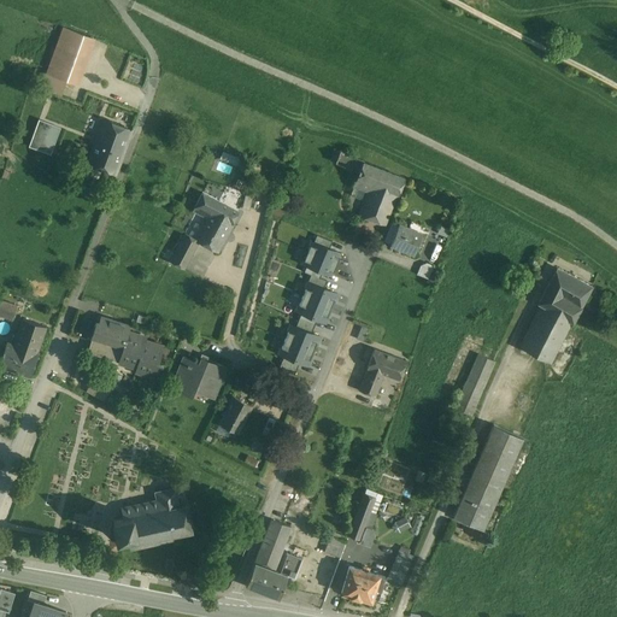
[(92,36),(63,28),(47,75),(66,81),(75,84),(92,36)]
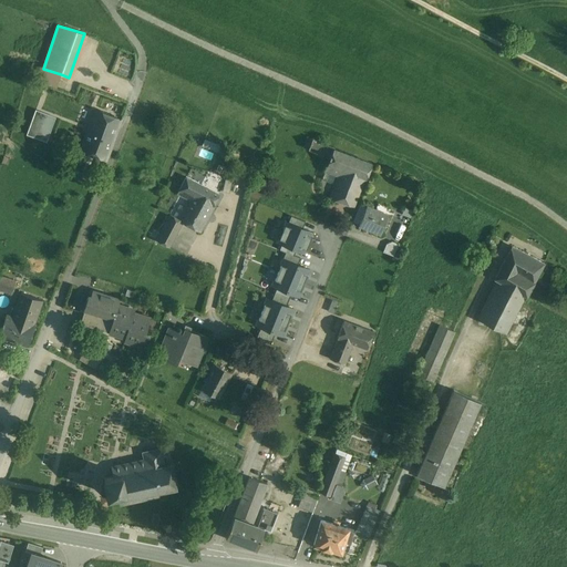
[(61,74),(43,69),(37,89),(41,91),(48,93),(54,95),(61,74)]
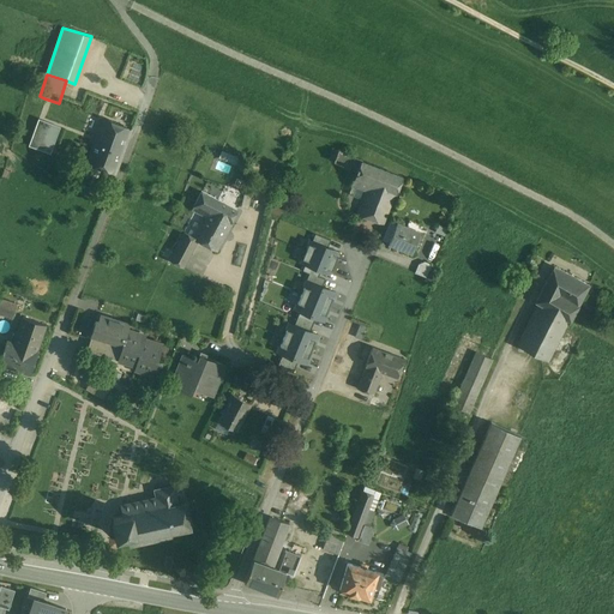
[(31,137),(38,139),(52,101),(44,98),(31,137)]
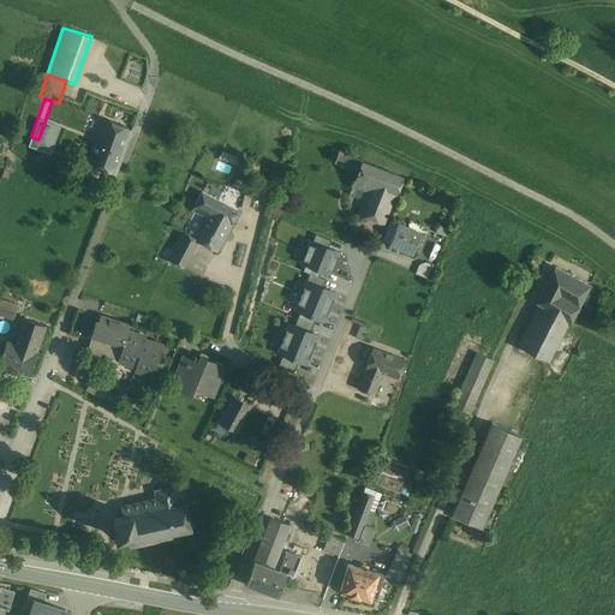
[(59,103),(52,101),(39,139),(35,148),(51,153),(67,106),(59,103)]
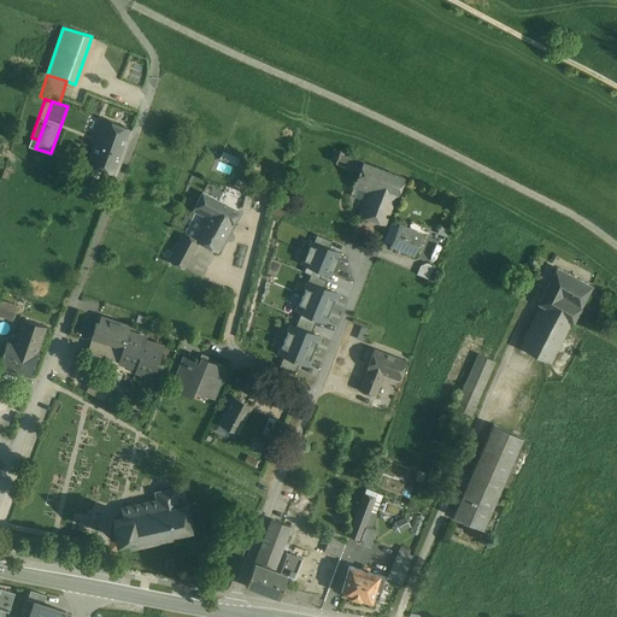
[(131,130),(103,119),(86,164),(115,175),(131,130)]
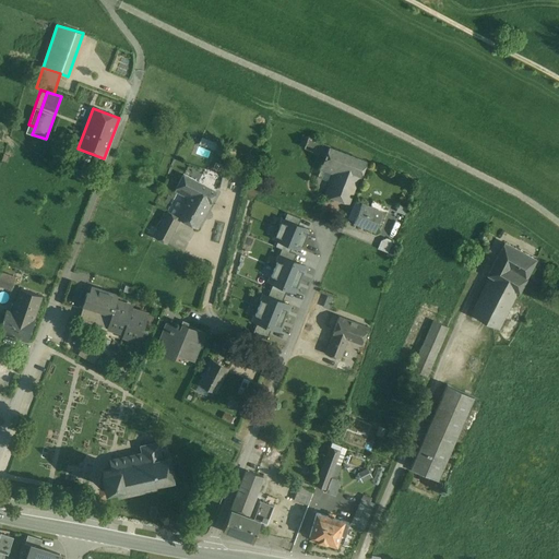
[(330,145),(308,137),(304,147),(324,156),(325,156),(329,146),(330,145)]
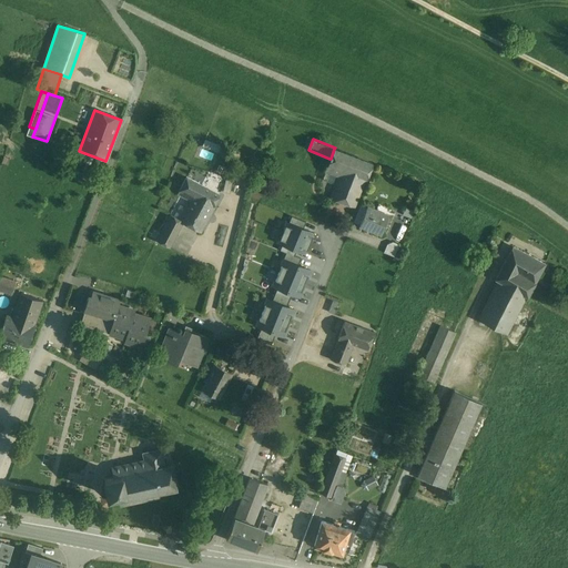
[(372,163),(334,149),(331,159),(330,159),(325,171),(323,178),(324,181),(331,183),(333,182),(335,175),(338,176),(341,169),(366,179),(372,163)]
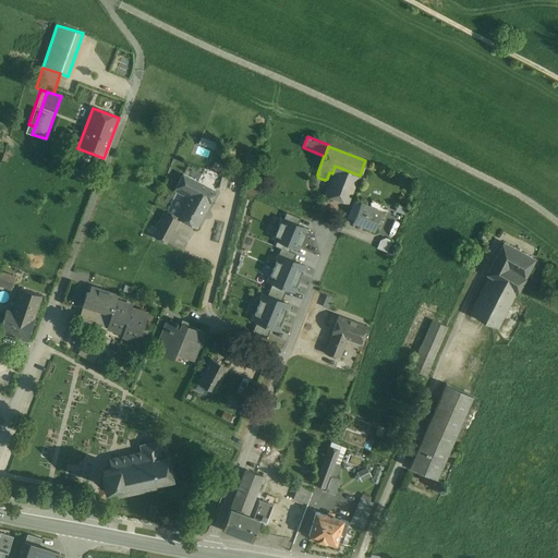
[(360,176),(335,166),(332,173),(324,194),(349,204),(360,176)]
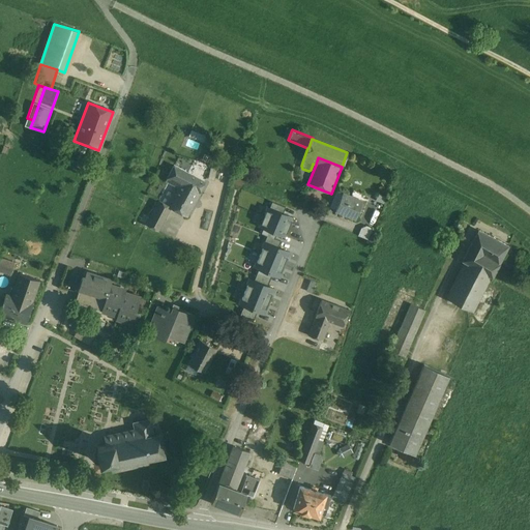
[(205,182),(174,166),(166,180),(177,186),(168,205),(171,207),(171,208),(187,216),(200,193),(205,182)]
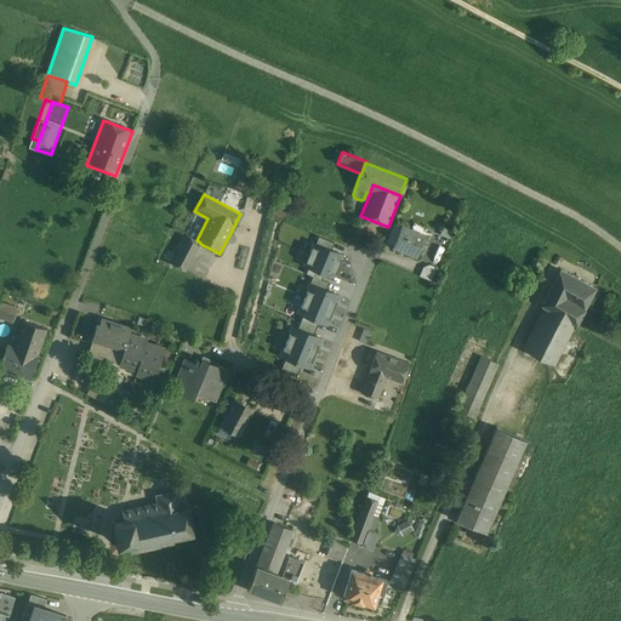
[(423,235),(402,227),(394,245),(416,254),(423,235)]
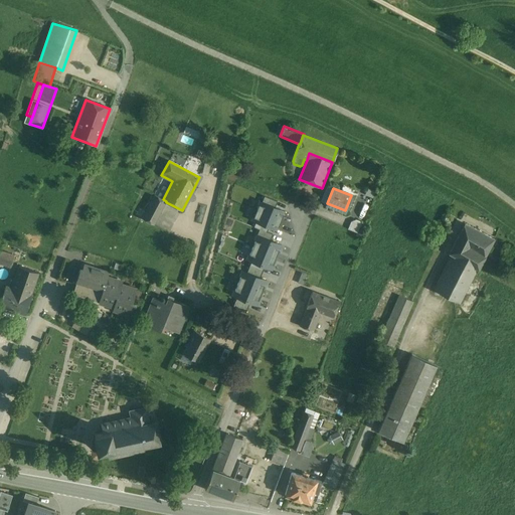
[(163,199),(155,194),(142,218),(154,224),(166,202),(166,201),(163,199)]
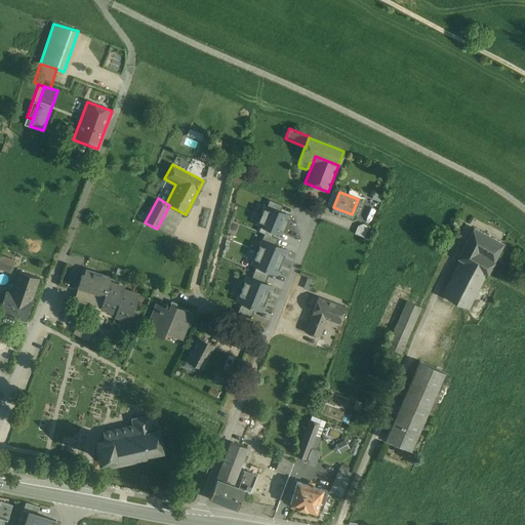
[(265,204),(260,214),(286,226),(290,218),(288,213),(280,210),(282,205),(269,200),(268,205),(265,204)]
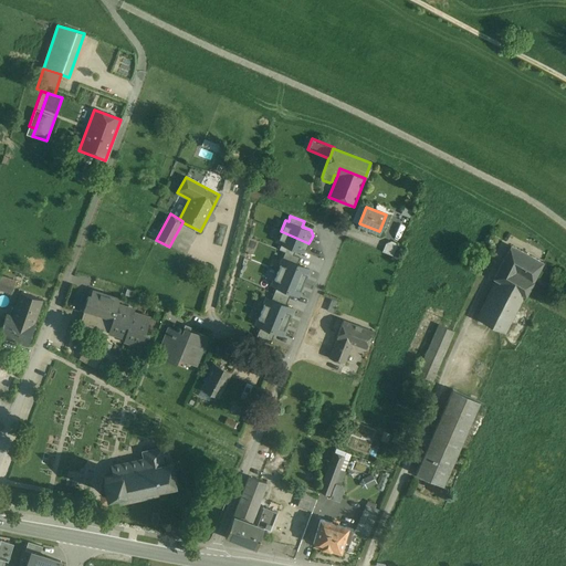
[(308,243),(281,231),(275,242),(281,244),(279,250),(293,255),(295,250),(304,254),(308,243)]
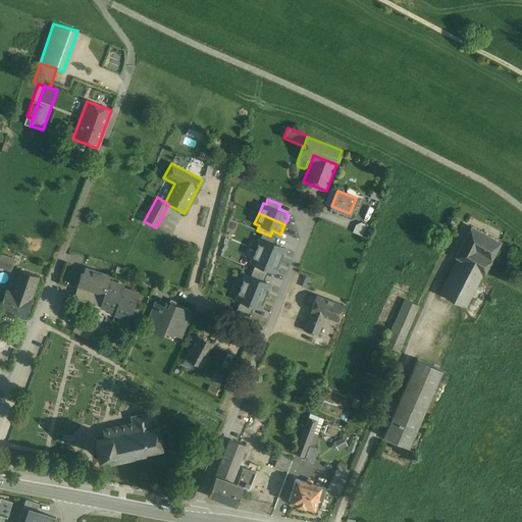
[(367,223),(354,219),(350,230),(363,235),(367,223)]
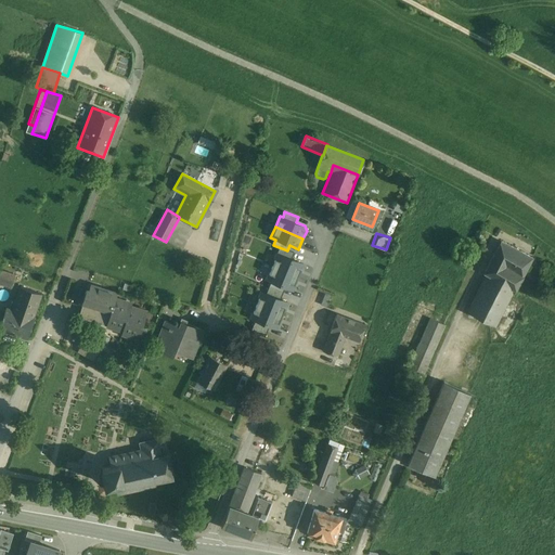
[(501,241),(483,273),(487,274),(516,291),(533,259),(501,241)]
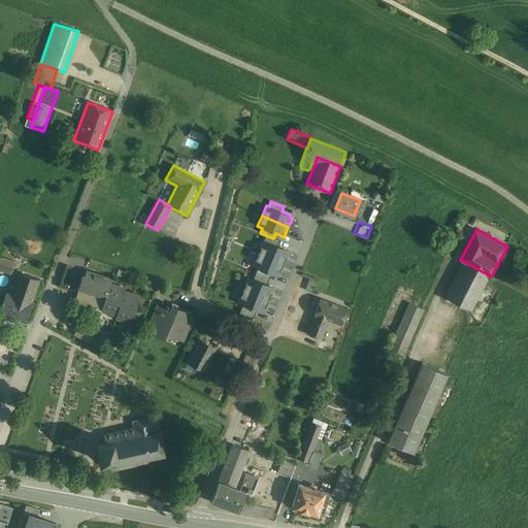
[(14,262),(0,257),(0,269),(10,273),(14,262)]
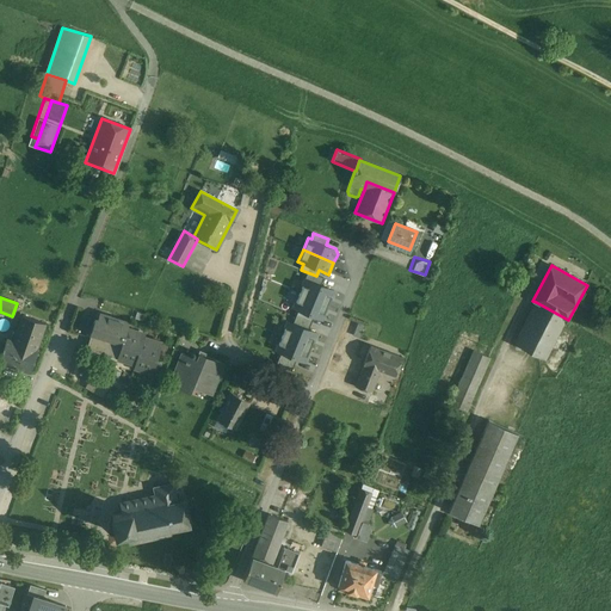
[(568,320),(536,302),(514,344),(547,360),(549,357),(548,356),(566,322),(568,323),(569,320),(568,320)]
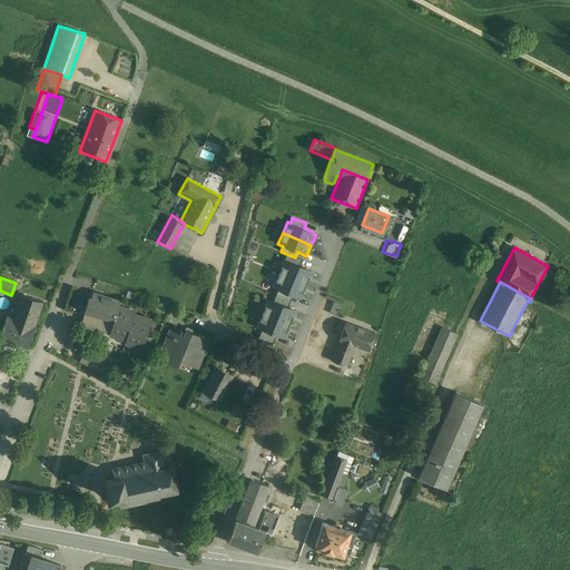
[(20,293),(12,317),(7,316),(0,333),(0,336),(27,346),(35,325),(33,324),(41,301),(20,293)]
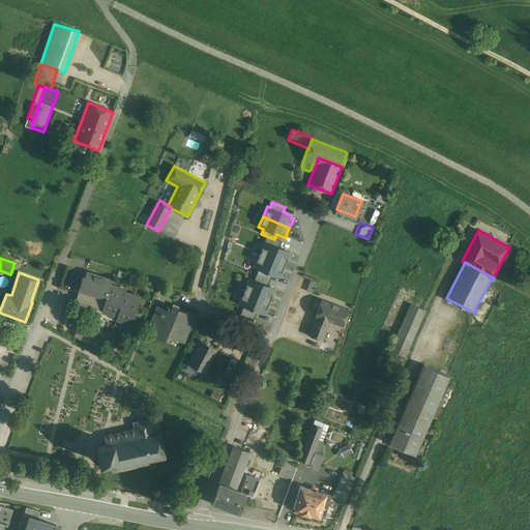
[(93,274),(87,272),(86,272),(81,290),(107,298),(110,286),(112,281),(111,280),(110,282),(92,276),(93,274)]
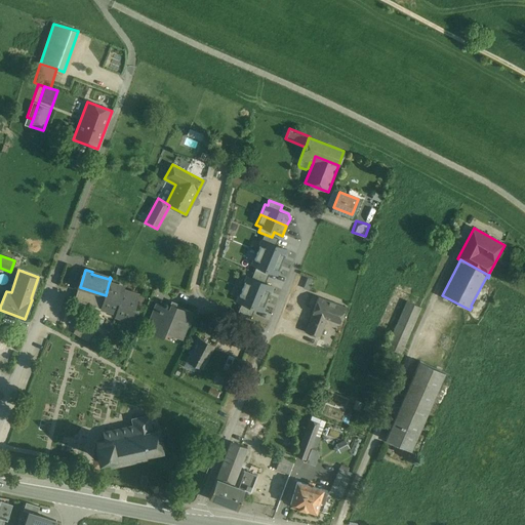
[(313,279),(307,277),(304,288),(309,290),(313,279)]
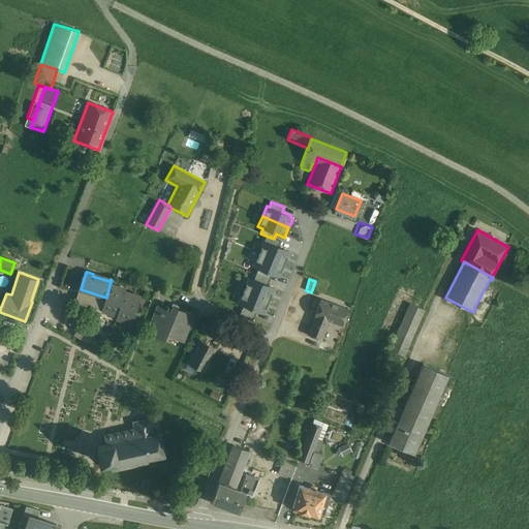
[(125,289),(110,285),(106,298),(81,289),(79,296),(76,302),(87,305),(87,306),(101,310),(101,311),(102,311),(102,310),(117,314),(116,318),(117,318),(117,317),(131,322),(131,323),(132,323),(136,309),(139,298),(125,292),(125,289)]
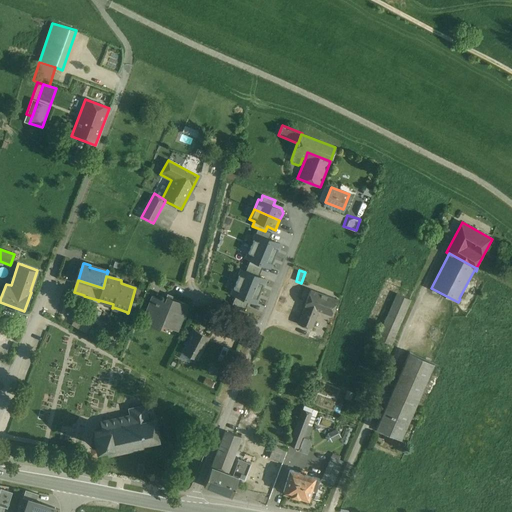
[(336,299),(310,289),(304,304),(305,305),(318,310),(330,314),(336,299)]
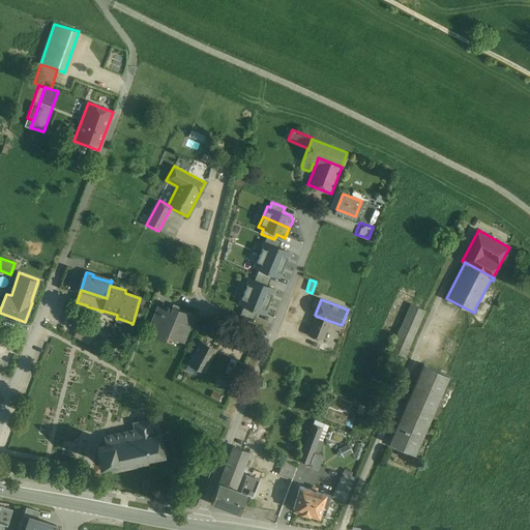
[(424,310),(411,304),(404,320),(417,326),(424,310)]
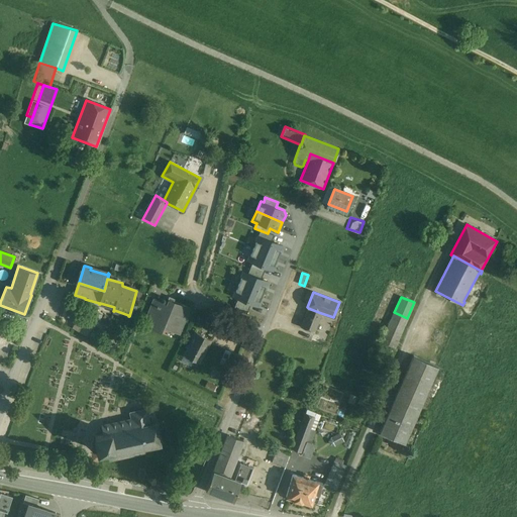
[(166,304),(153,298),(142,324),(161,332),(163,327),(179,333),(190,308),(168,299),(166,304)]
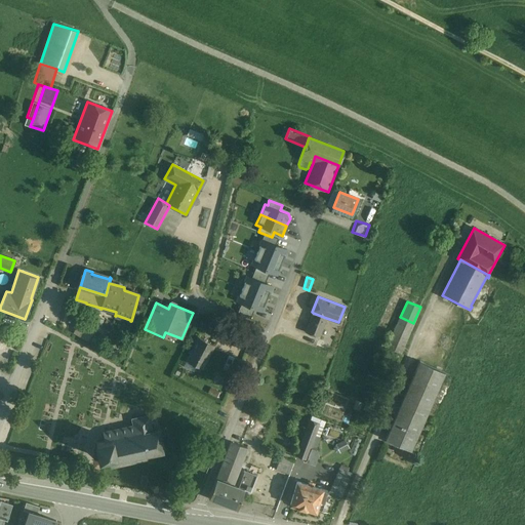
[(326,318),(313,313),(306,331),(319,336),(326,318)]
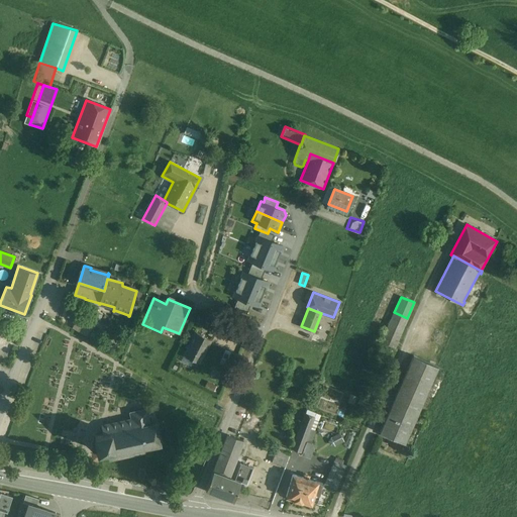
[(407,318),(394,312),(382,341),(395,347),(407,318)]
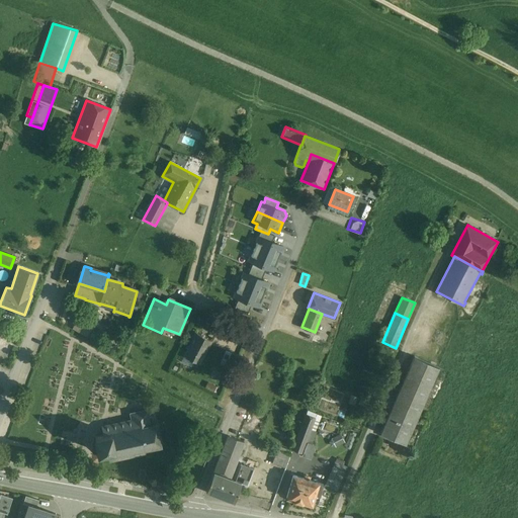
[(80,317),(74,328),(90,335),(95,324),(80,317)]
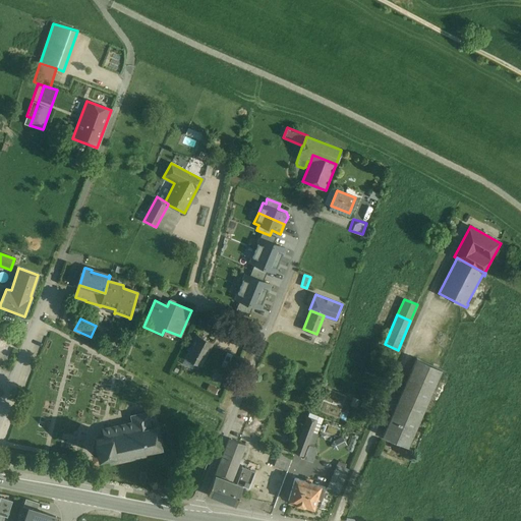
[(197,335),(185,358),(200,366),(213,343),(197,335)]
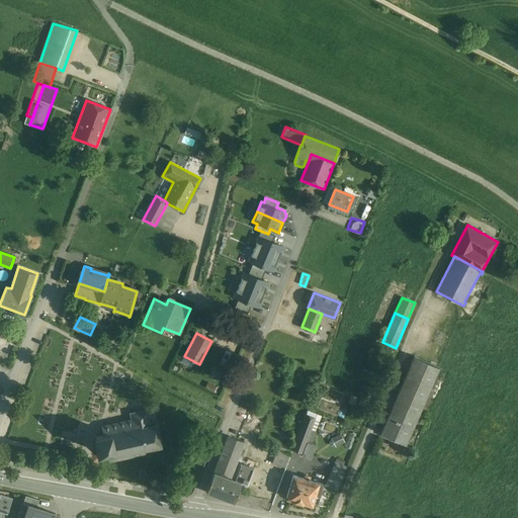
[(232,352),(226,350),(222,359),(228,361),(232,352)]
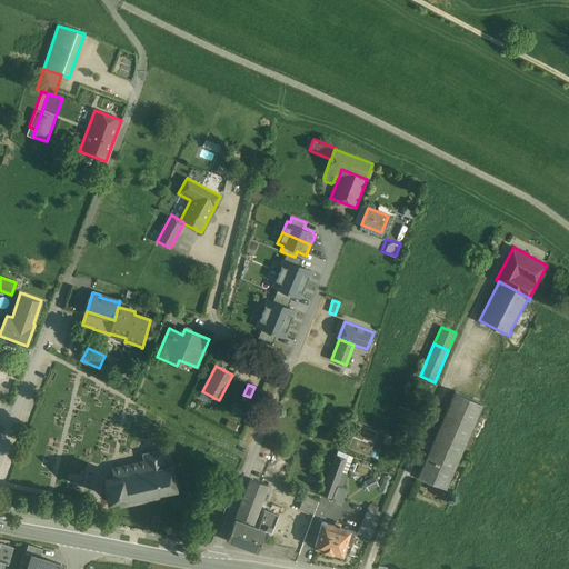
[(260,390),(255,387),(250,397),(249,399),(256,402),(260,390)]
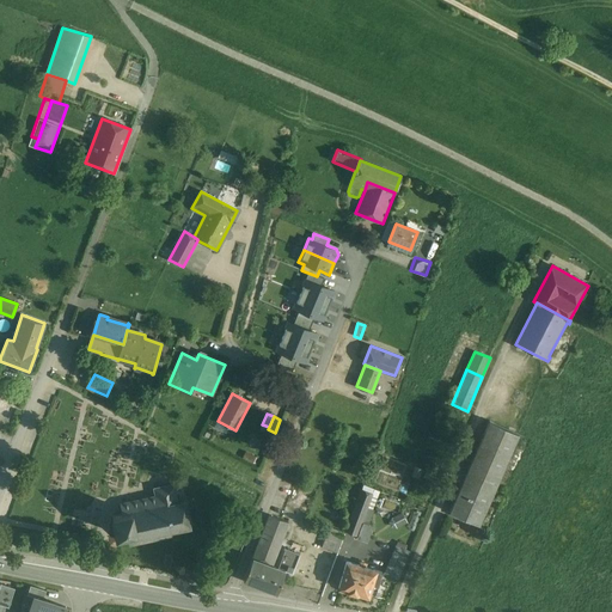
[(489,421),(461,483),(491,495),(519,434),(489,421)]
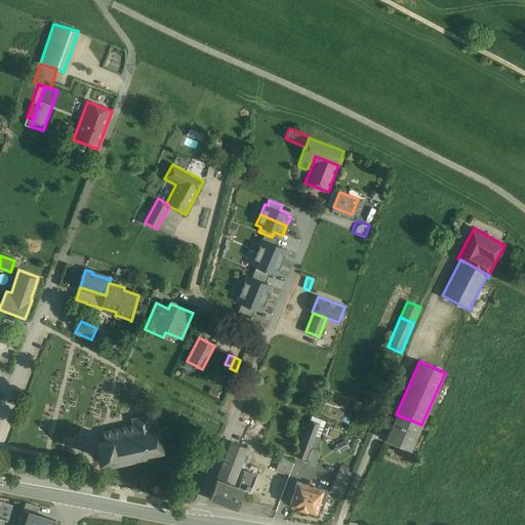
[(214,415),(201,410),(199,415),(197,414),(193,425),(196,426),(195,428),(195,430),(201,429),(200,431),(199,431),(200,432),(206,431),(205,433),(211,433),(213,434),(219,414),(215,412),(214,413),(215,413),(214,415)]
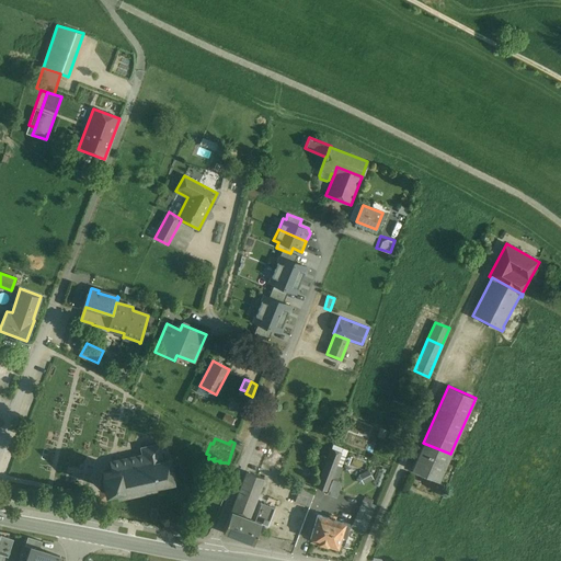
[(450,454),(423,443),(412,468),(438,480),(450,454)]
